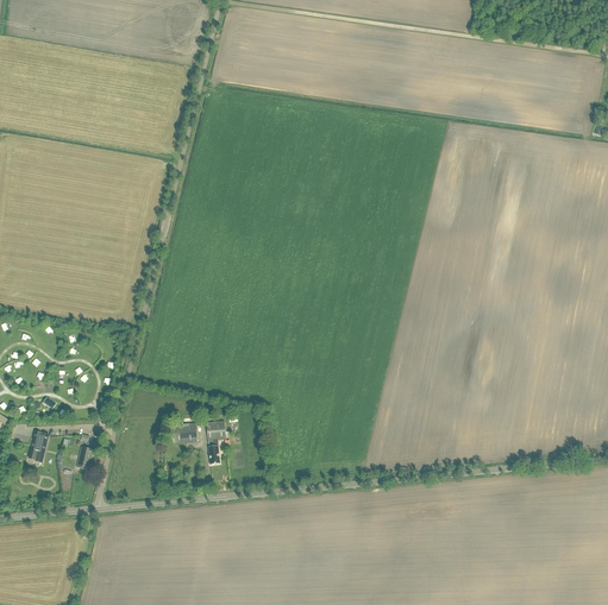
[(46,371),(50,365),(43,361),(39,367),(46,371)]
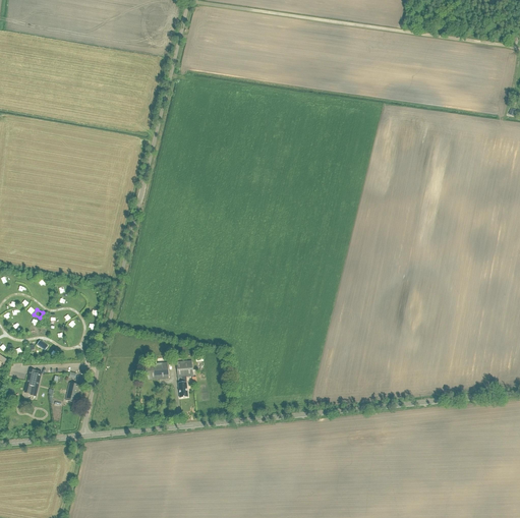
[(187,395),(186,389),(185,375),(192,373),(191,358),(176,359),(178,381),(177,381),(179,396),(187,395)]
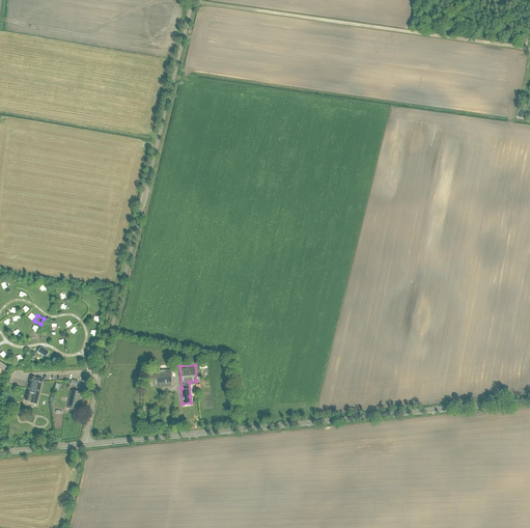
[(146,369),(147,385),(171,383),(170,367),(146,369)]
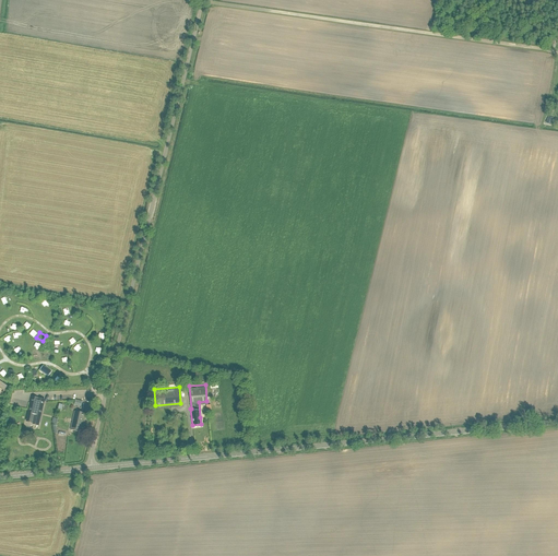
[(43,397),(32,393),(26,415),(32,416),(31,417),(38,420),(43,397)]
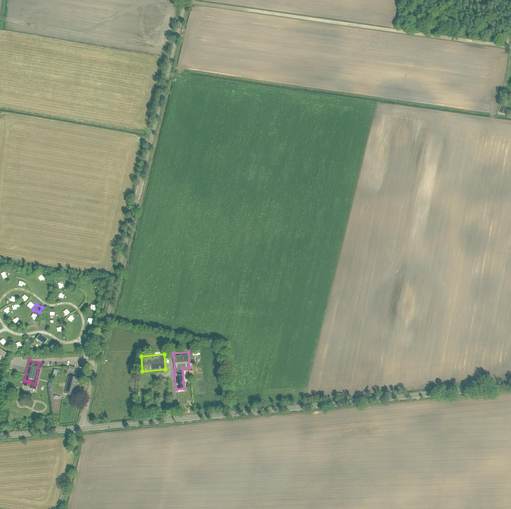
[(67,374),(64,391),(74,393),(76,386),(78,376),(67,374)]
